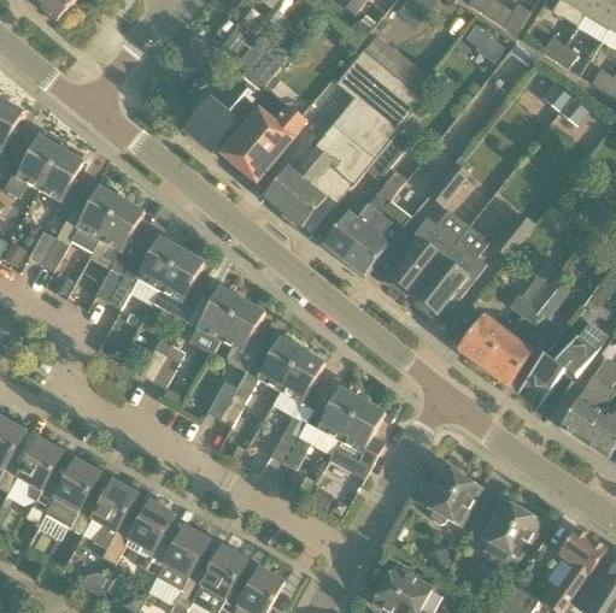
[(39,0),(36,4),(45,11),(57,21),(75,0),(39,0)]
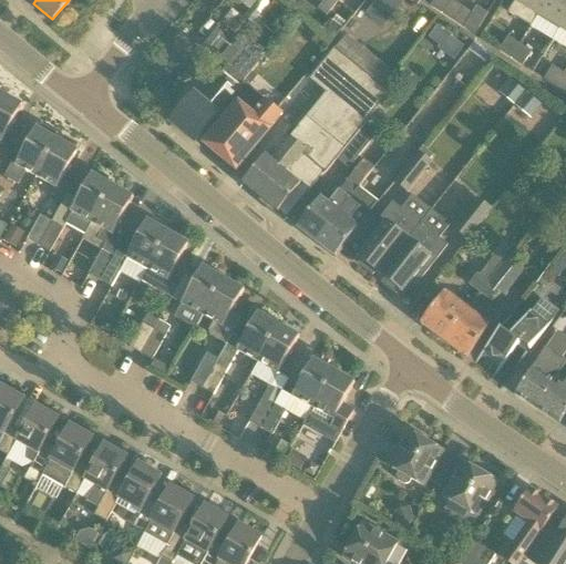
[(322,0),(318,7),(326,13),(336,0),(322,0)]
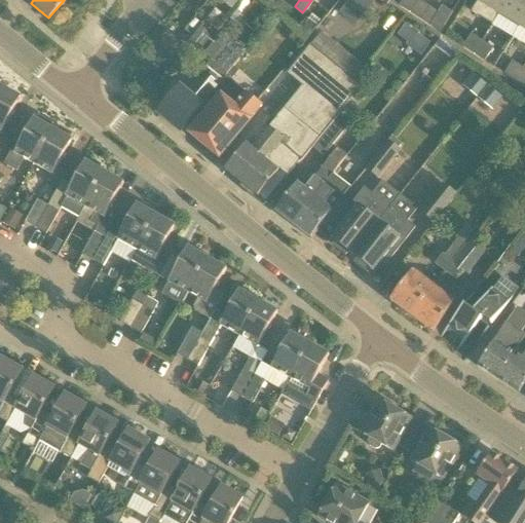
[(344,0),(339,6),(354,20),(370,1),(368,0),(344,0)]
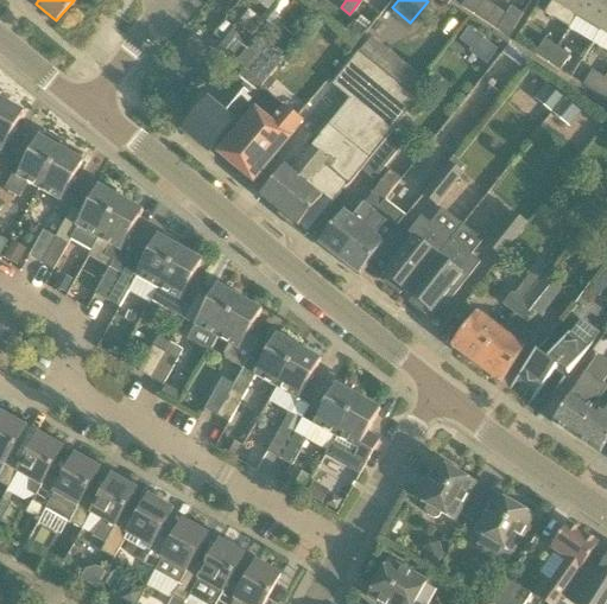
[(474,12),(482,0),(463,0),(461,4),(474,12)]
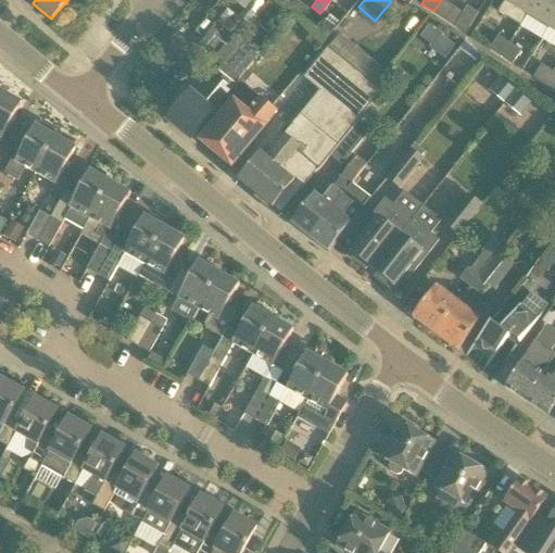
[(454,5),(445,0),(441,0),(433,11),(445,19),(454,5)]
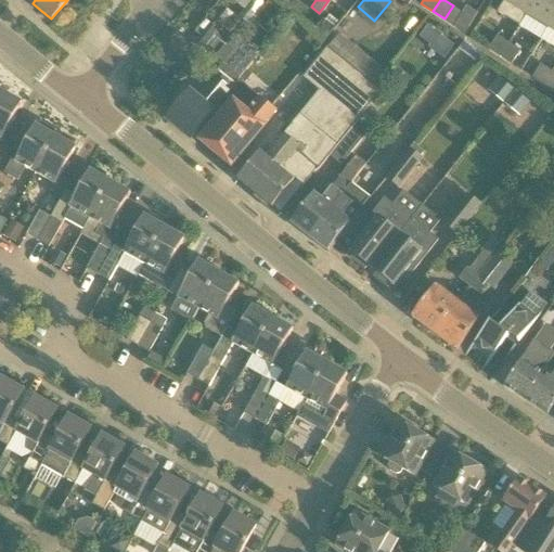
[(501,0),(497,8),(519,22),(526,13),(524,12),(531,0),(501,0)]
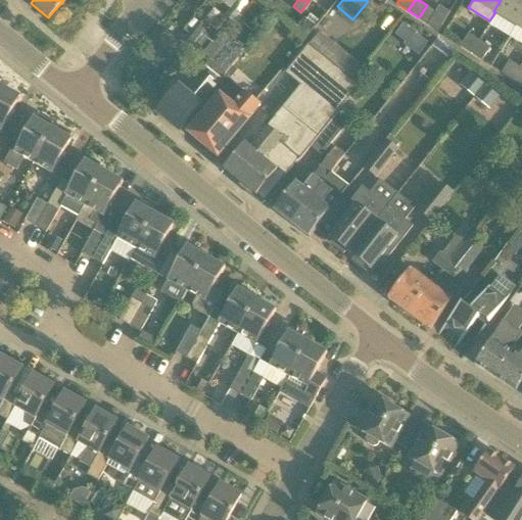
[(501,0),(493,11),(495,12),(514,25),(521,10),(521,0),(501,0)]
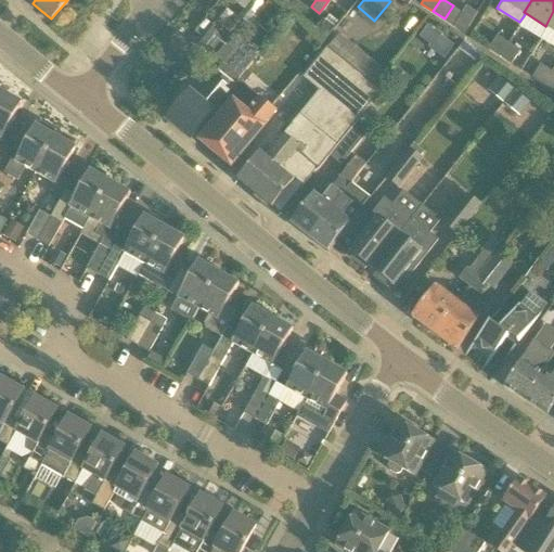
[(459,9),(453,5),(445,18),(464,30),(477,11),(465,4),(461,11),(459,9)]
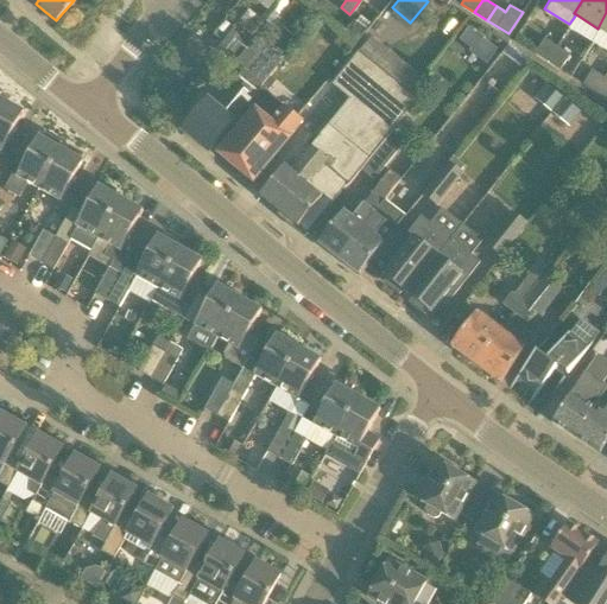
[(248,8),(238,21),(252,33),(264,20),(248,8)]
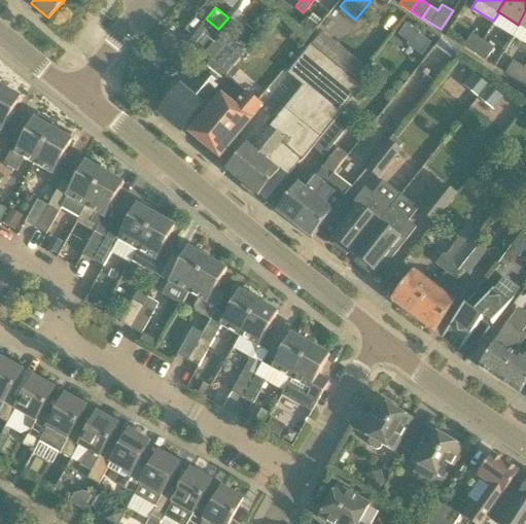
[(525,10),(518,25),(512,35),(525,43),(525,10)]
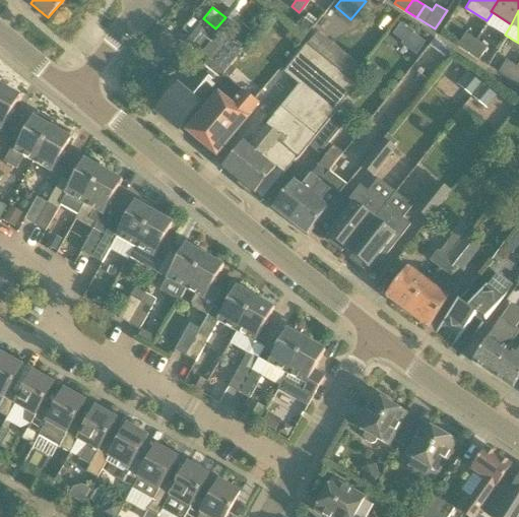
[(306,35),(314,23),(303,15),(294,27),(306,35)]
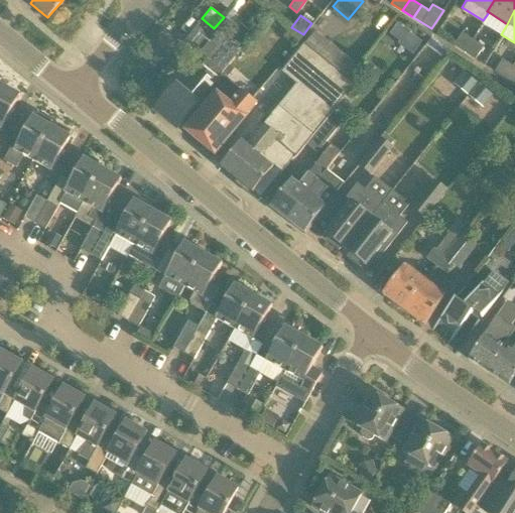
[(391,31),(398,37),(404,28),(397,23),(391,31)]
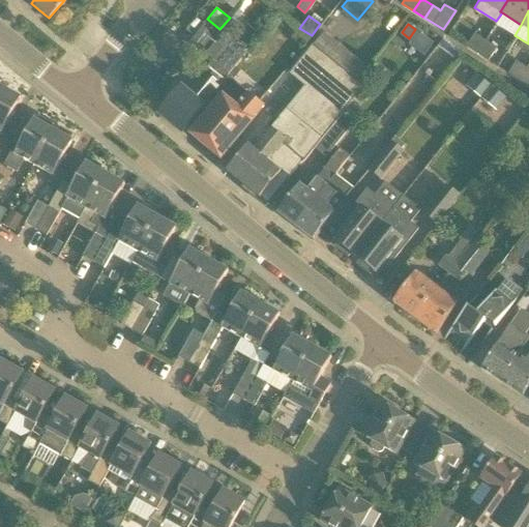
[(201,26),(188,40),(201,50),(212,35),(201,26)]
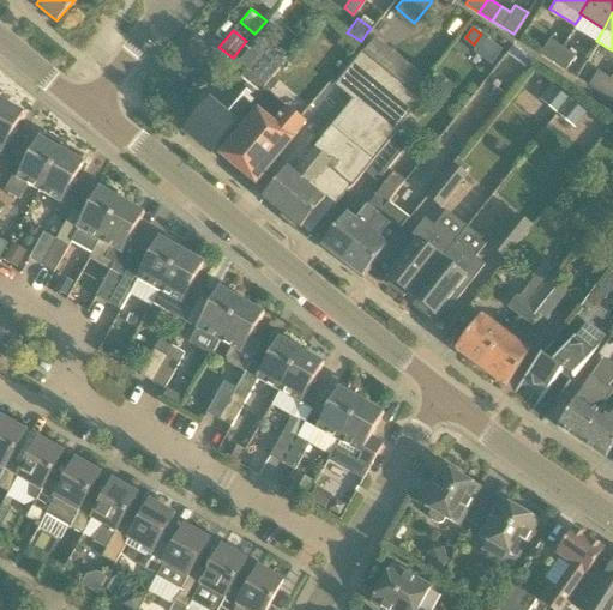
[(414,91),(426,77),(374,35),(362,50),(364,52),(414,91)]
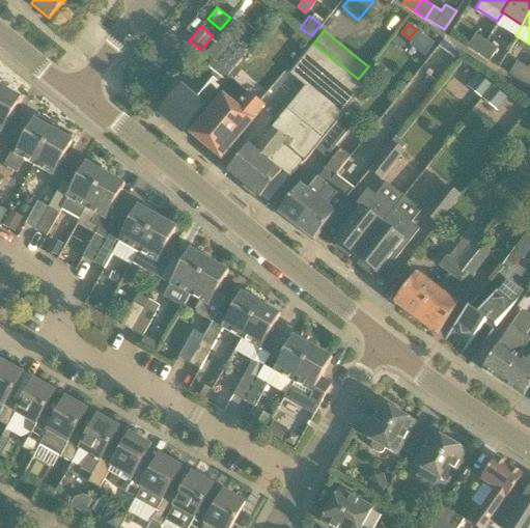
[(222,32),(205,53),(213,58),(216,60),(229,73),(230,72),(235,65),(246,51),(245,51),(222,32)]
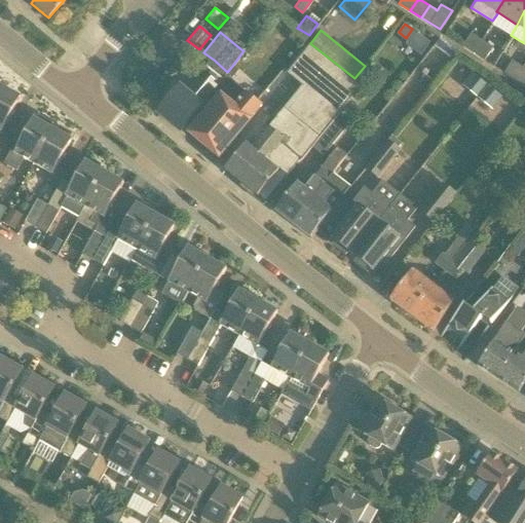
[(474,51),(481,39),(471,32),(462,45),(474,51)]
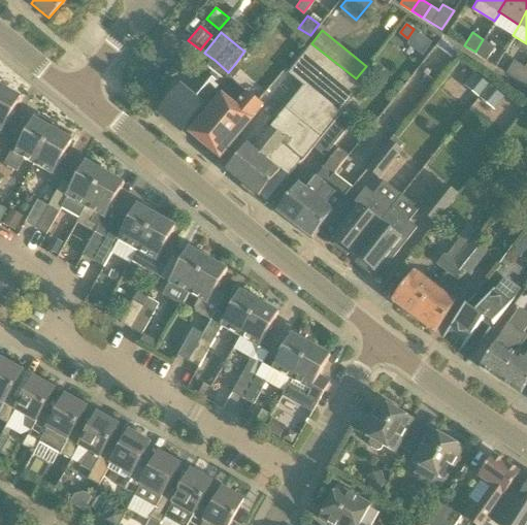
[(494,45),(483,39),(475,52),(486,59),(494,45)]
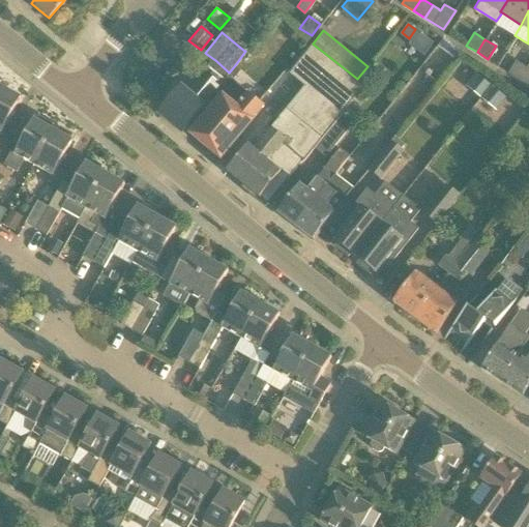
[(460,52),(448,44),(443,51),(453,59),(460,52)]
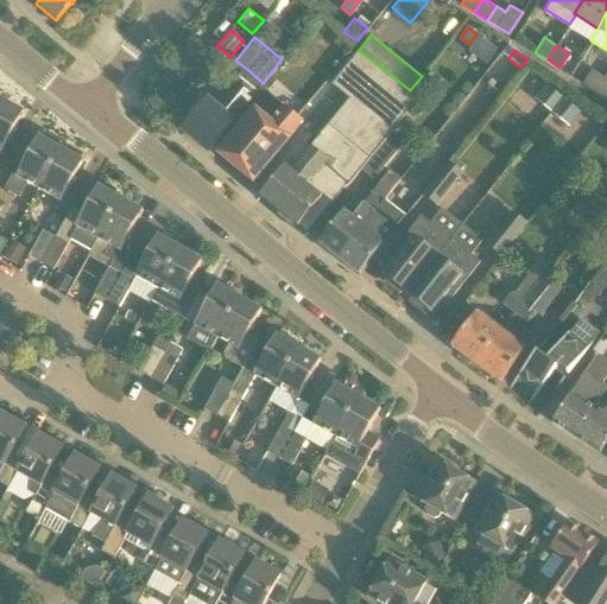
[(360,167),(393,126),(398,120),(417,97),(410,90),(360,51),(335,82),(353,95),(329,124),(320,134),(321,135),(308,151),(291,170),(285,165),(260,194),(280,210),(307,233),(330,203),(347,185),(361,169),(360,167)]
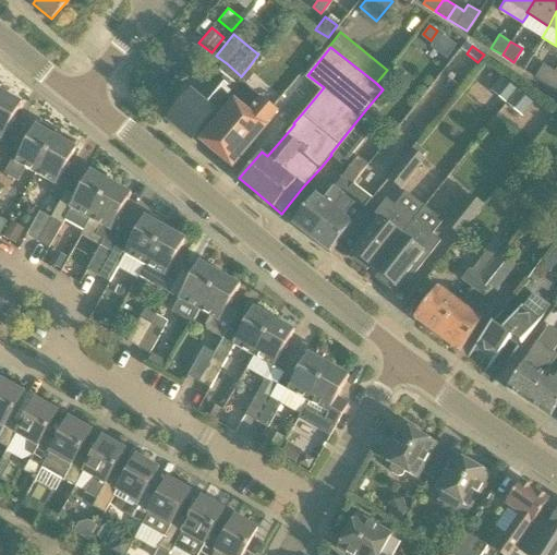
[(534,75),(546,83),(555,70),(543,62),(534,75)]
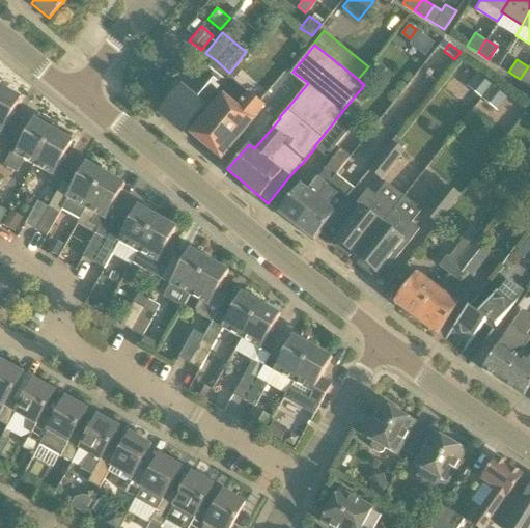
[(529,67),(528,66),(520,79),(529,85),(529,67)]
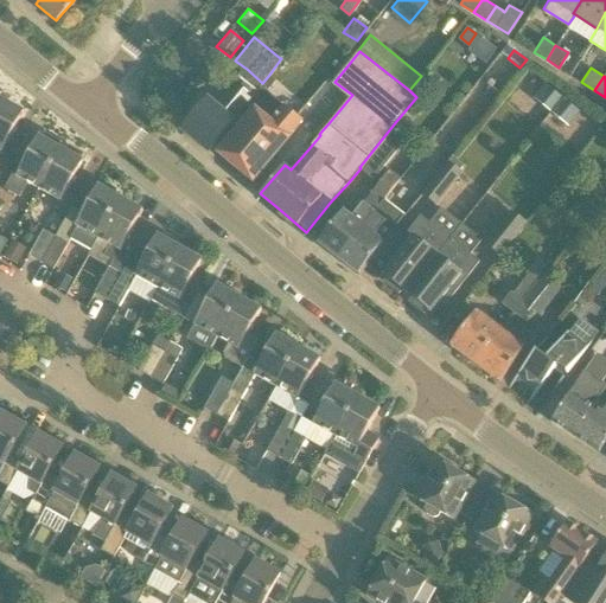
[(208,98),(183,128),(201,143),(205,147),(208,149),(224,129),(252,96),(253,94),(237,81),(235,83),(221,100),(217,106),(208,98)]
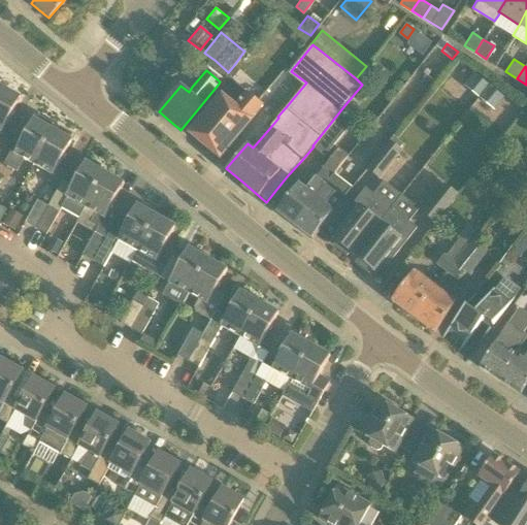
[(473,70),(463,83),(479,95),(489,83),(473,70)]
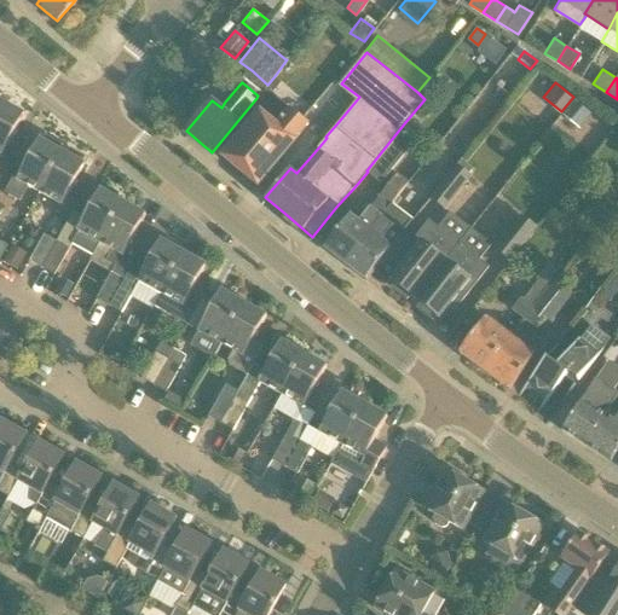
[(573,97),(561,111),(579,126),(591,111),(573,97)]
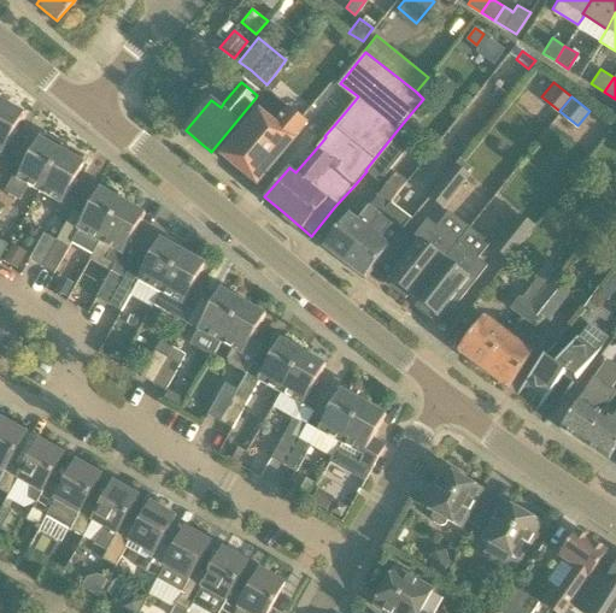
[(0,154),(24,111),(1,99),(0,101),(0,154)]
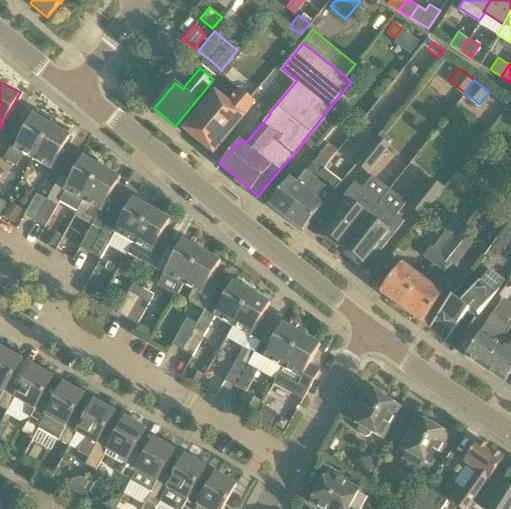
[(217,92),(185,128),(213,151),(255,101),(242,90),(230,103),(217,92)]
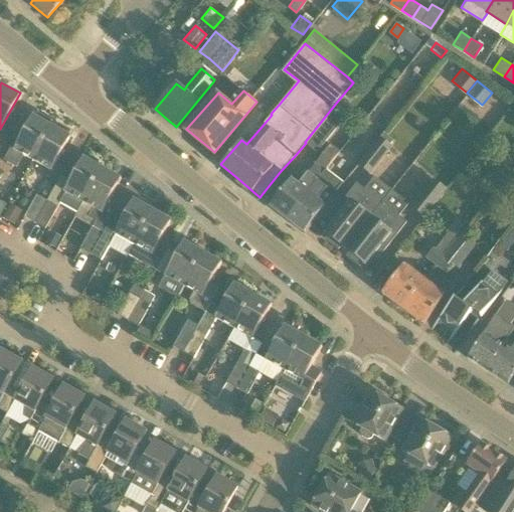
[(306,143),(316,151),(344,117),(342,115),(346,110),(337,102),(333,107),(305,142),(306,143)]
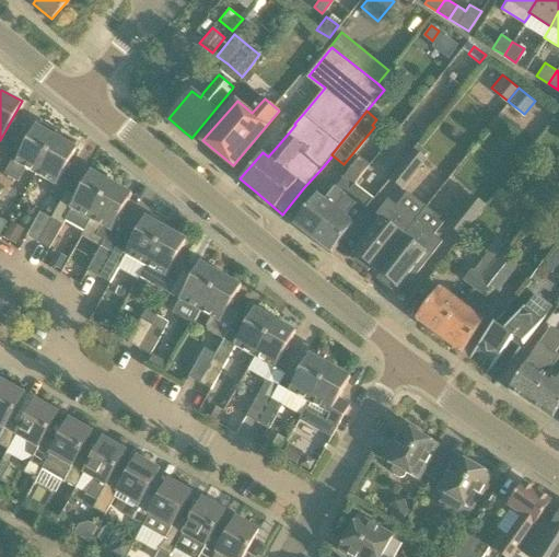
[(11,158),(3,171),(18,180),(25,166),(35,173),(56,136),(54,134),(56,130),(41,123),(38,125),(36,124),(26,140),(15,160),(11,158)]
